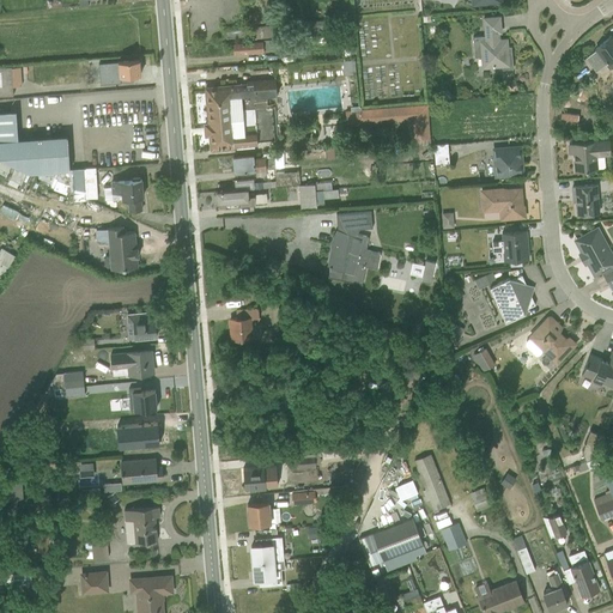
[(501,68),(513,68),(511,46),(508,46),(507,38),(498,38),(498,31),(501,31),(499,16),(483,17),(484,35),(472,36),(474,56),(480,56),(481,68),(501,66),(501,68)]
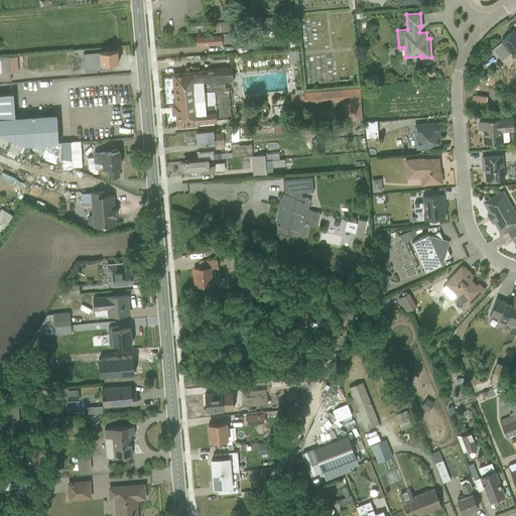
[(257,27),(274,26),(274,16),(256,17),(257,27)]
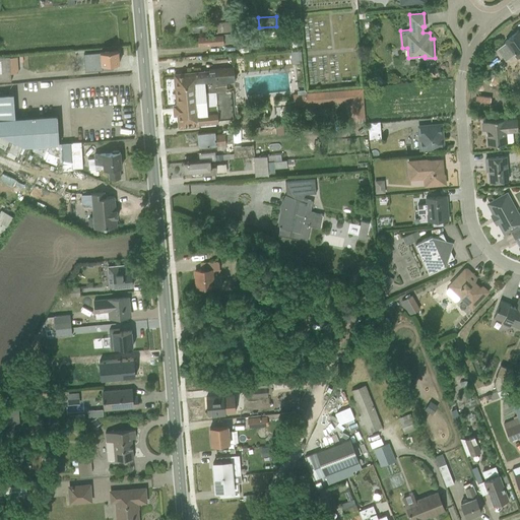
[(210,34),(234,29),(233,20),(209,23),(210,34)]
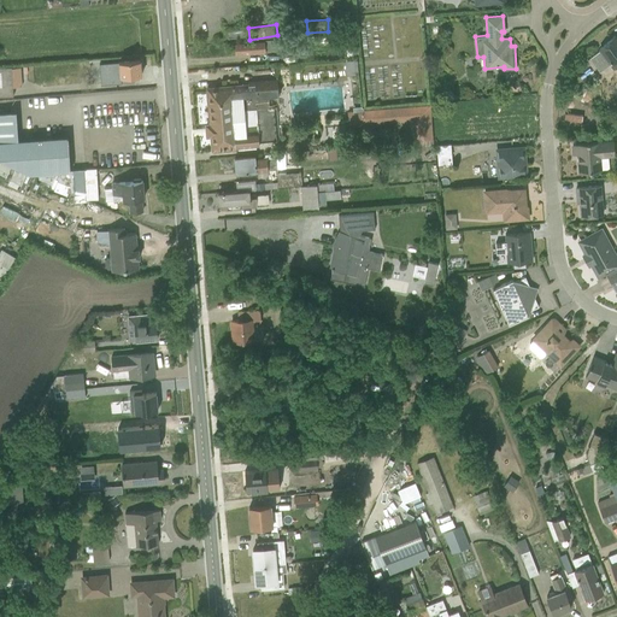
[(228,39),(247,35),(246,28),(227,31),(228,39)]
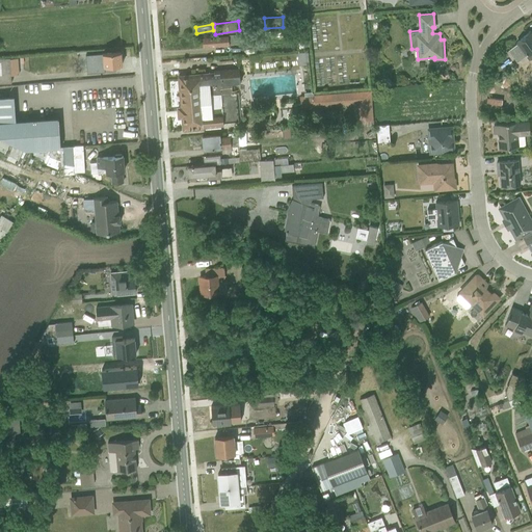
[(294,48),(304,47),(303,28),(297,29),(297,36),(293,37),(294,48)]
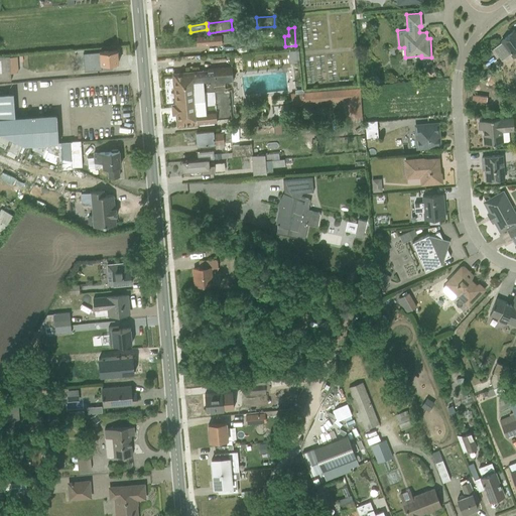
[(515,32),(515,33),(514,30),(501,39),(502,40),(491,48),(491,49),(493,47),(501,58),(509,52),(513,56),(515,53),(515,32)]
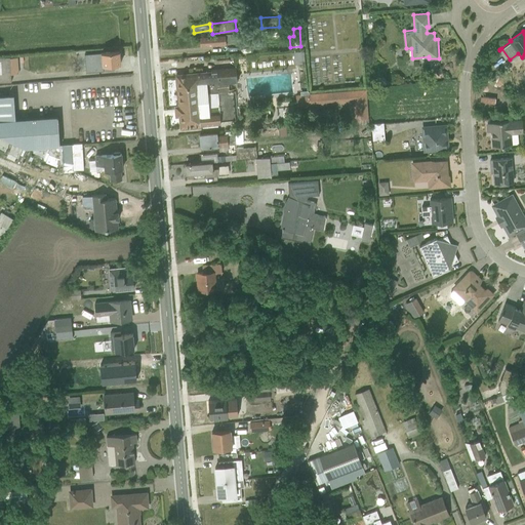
[(200,45),(245,41),(244,37),(241,37),(241,35),(238,35),(238,32),(224,33),(224,35),(200,37),(200,45)]
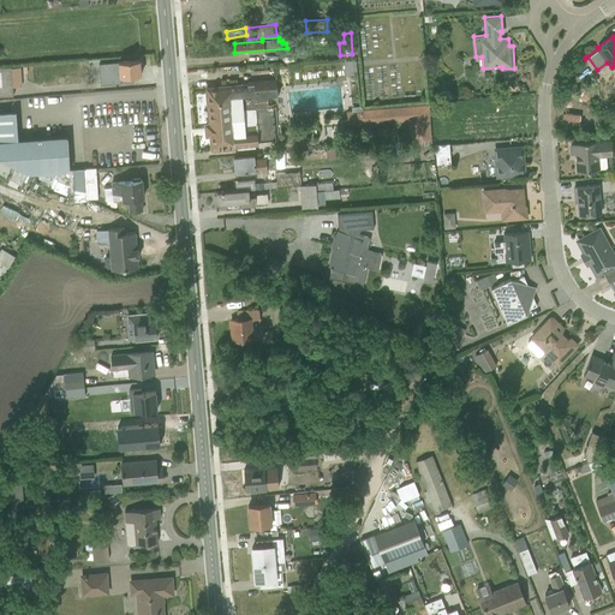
[(133,75),(141,73),(139,59),(99,63),(100,83),(133,81),(133,75)]
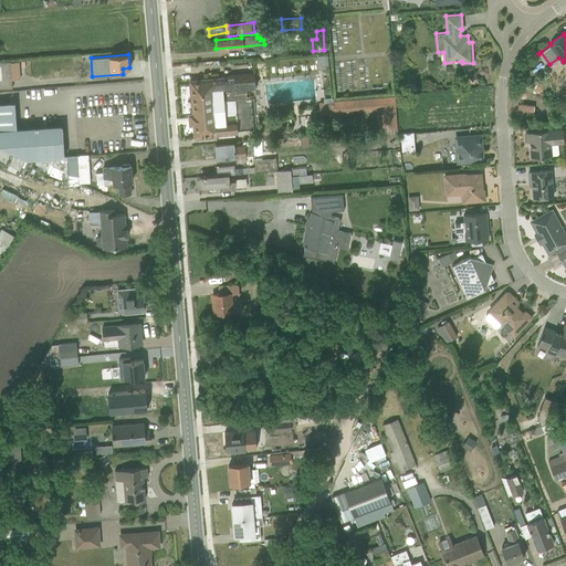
[(317,69),(328,67),(327,54),(316,55),(317,69)]
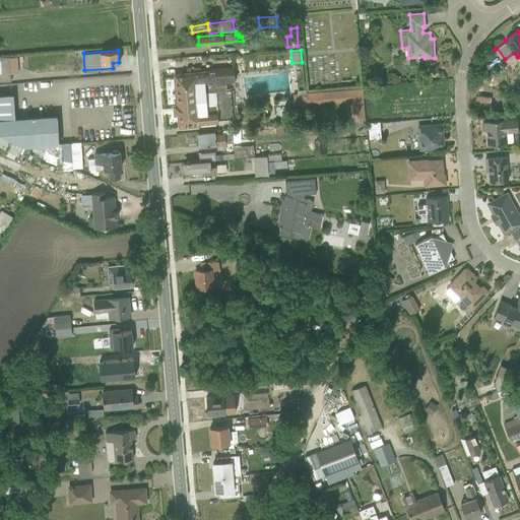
[(9,56),(0,56),(0,80),(11,80),(10,67),(20,66),(20,56),(9,57),(9,56)]
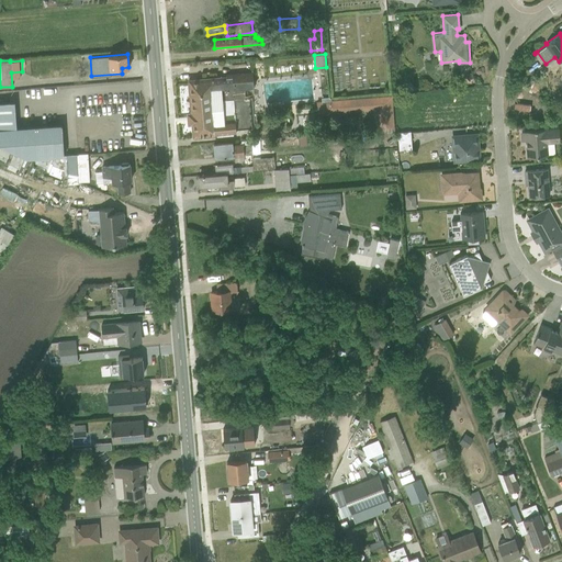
[(194,135),(236,131),(235,128),(255,126),(251,98),(245,98),(244,87),(254,86),(253,71),(225,74),(226,78),(190,81),(193,113),(188,113),(189,123),(193,123),(194,135)]
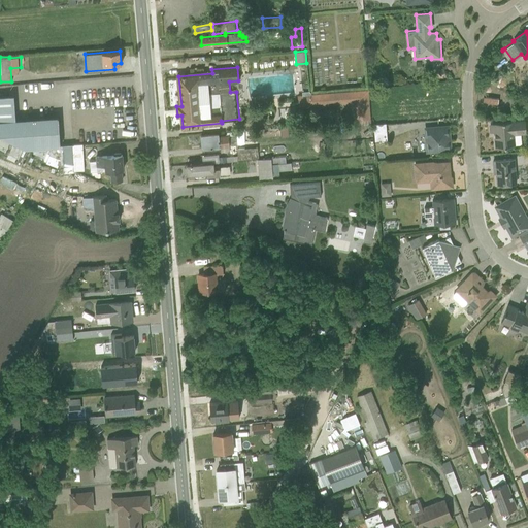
[(370,119),(368,89),(310,93),(310,92),(309,92),(309,90),(302,91),(302,94),(297,94),(298,105),(311,104),(311,105),(354,103),(355,120),(370,119)]
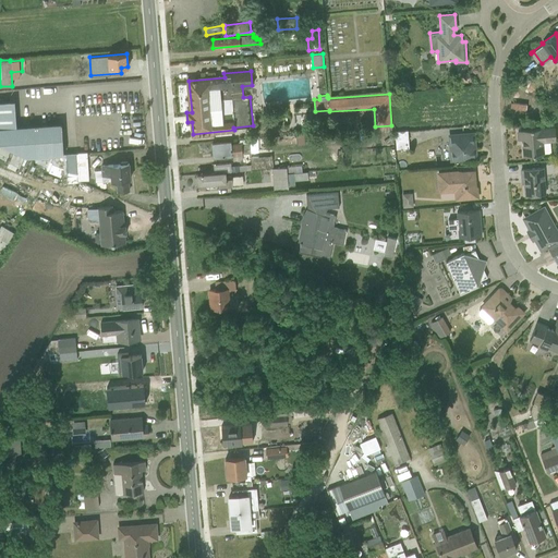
[(60,122),(16,125),(14,100),(0,100),(0,143),(25,156),(34,155),(63,154),(60,122)]
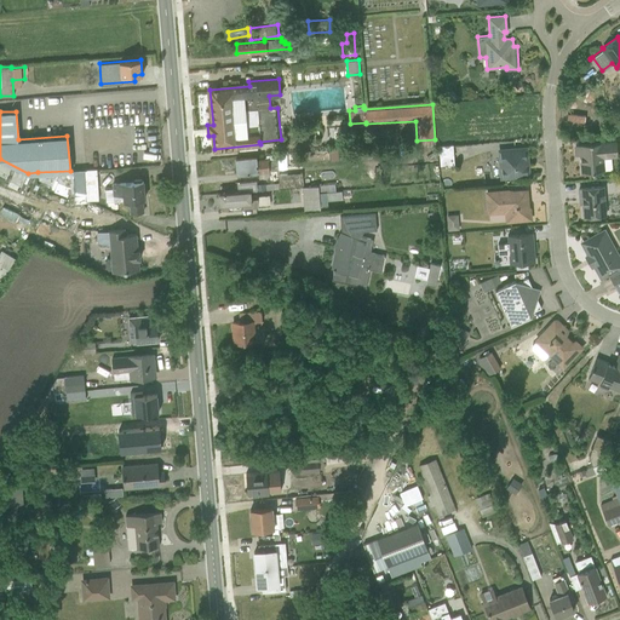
[(618,156),(615,141),(575,144),(575,154),(580,154),(581,172),(604,171),(603,158),(618,156)]
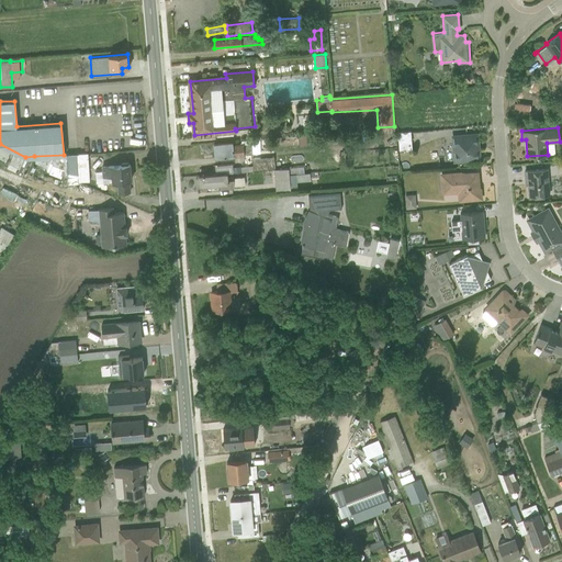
[(398,149),(412,148),(409,131),(396,132),(398,149)]
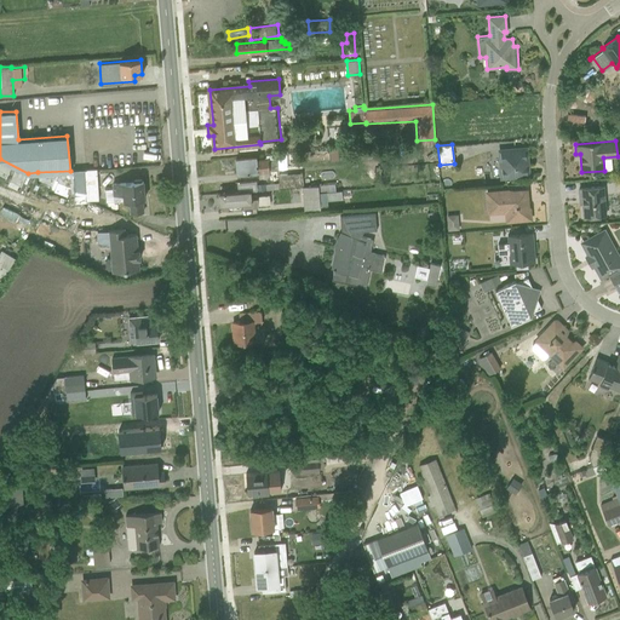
[(499,177),(527,174),(526,148),(497,150),(499,177)]
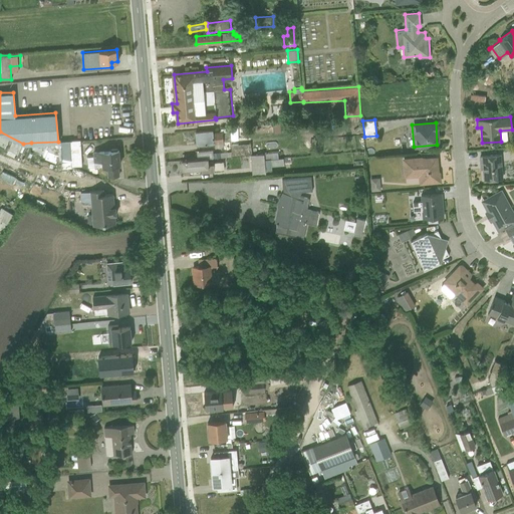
[(221,131),(213,131),(213,130),(195,131),(196,144),(231,141),(229,127),(221,129),(221,131)]
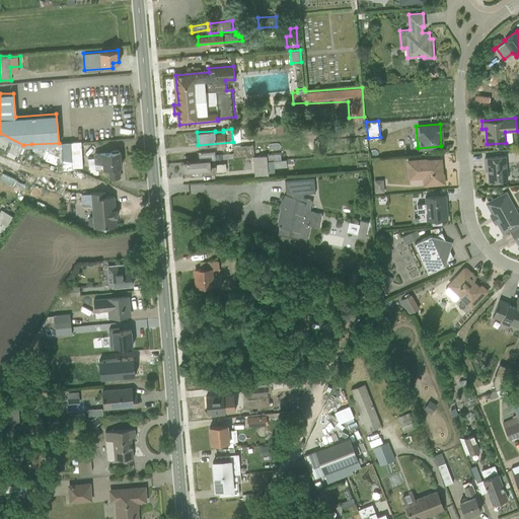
[(30,152),(31,150),(0,135),(0,149),(3,151),(4,150),(7,152),(6,155),(15,159),(17,156),(28,162),(32,154),(30,152)]
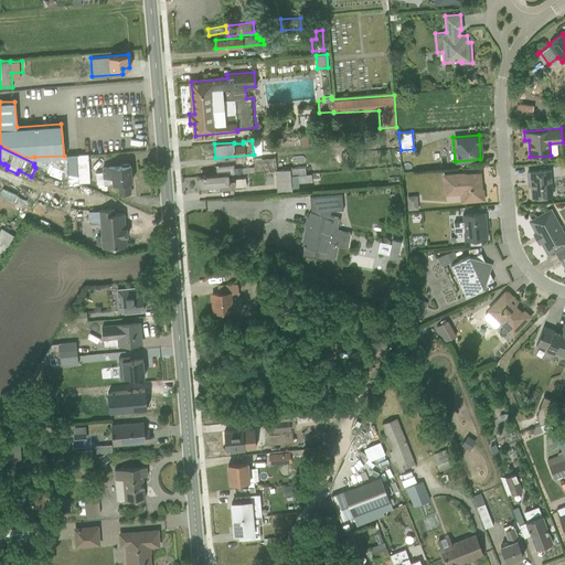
[(76,155),(78,182),(89,181),(87,153),(76,155)]
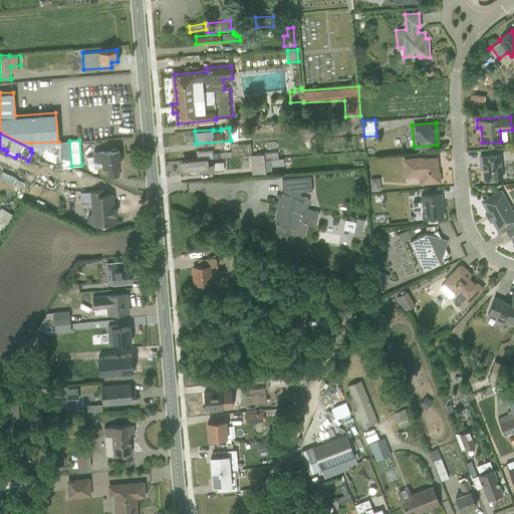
[(69,141),(58,142),(31,143),(32,149),(71,166),(69,141)]
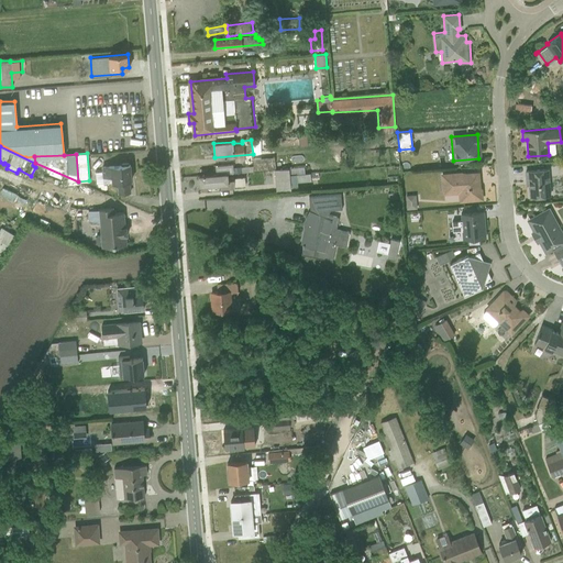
[(276,169),(275,156),(252,158),(254,170),(274,169),(276,169)]
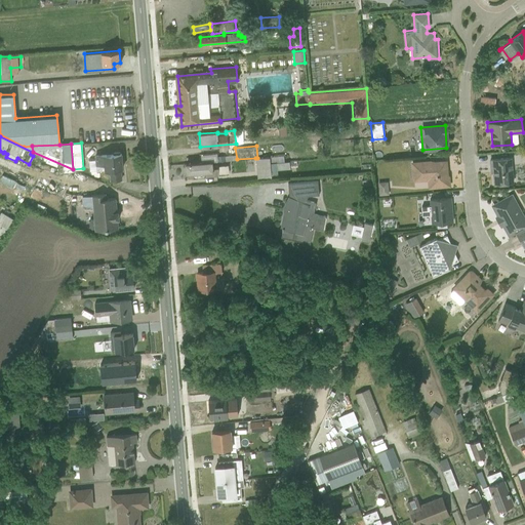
[(110,179),(121,178),(120,168),(122,168),(121,153),(120,153),(120,152),(114,153),(94,155),(95,159),(88,160),(89,170),(95,169),(96,170),(109,169),(110,179)]
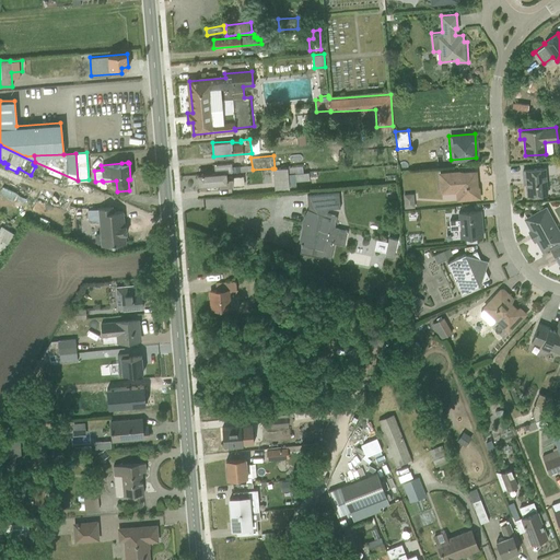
[(287,167),(275,168),(272,168),(272,170),(263,171),(264,184),(273,183),(275,190),(296,188),(295,181),(308,179),(308,173),(288,175),(287,167)]
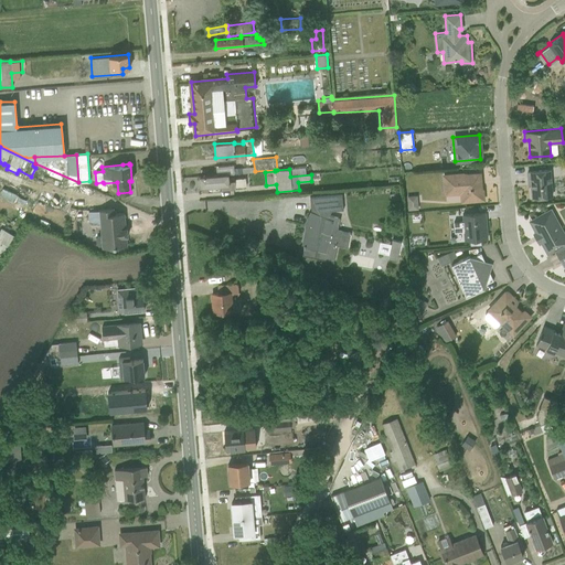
[(532,198),(553,195),(550,169),(528,171),(528,180),(530,180),(532,198)]
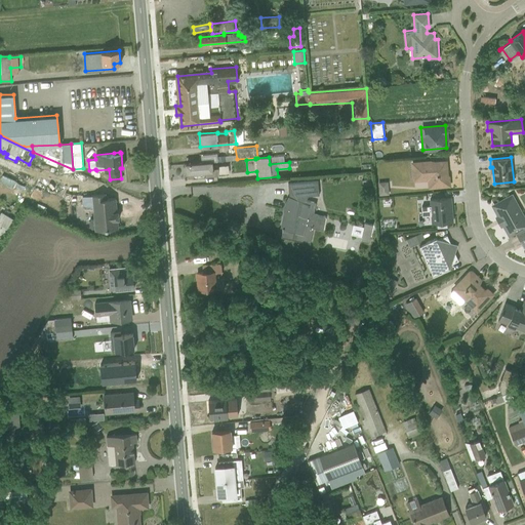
[(446,168),(445,160),(410,163),(412,182),(427,179),(428,186),(449,185),(448,175),(448,174),(447,174),(446,174),(446,173),(445,173),(444,169),(445,169),(445,168),(446,168)]
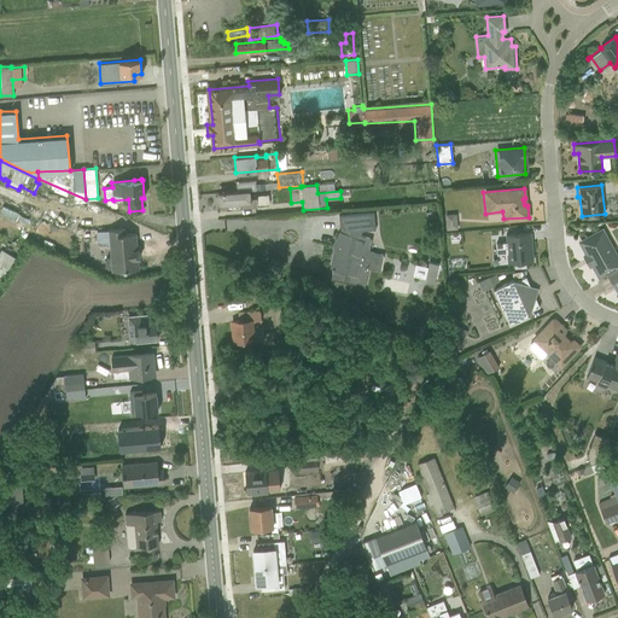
[(257,207),(257,205),(268,204),(268,194),(256,194),(250,194),(250,190),(219,192),(219,202),(220,203),(222,203),(222,209),(257,207)]
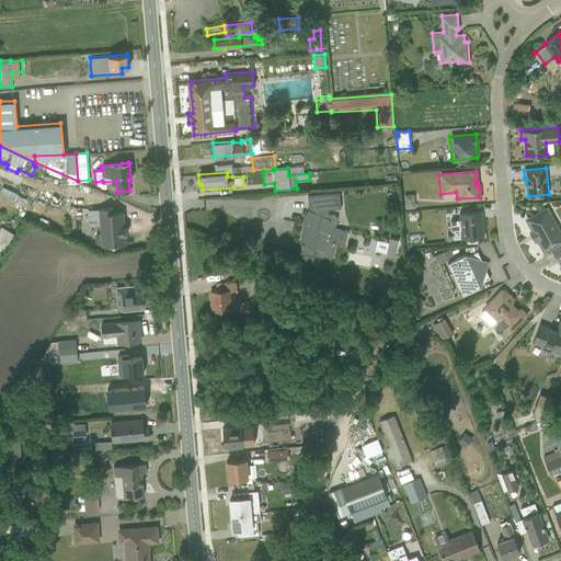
[(300,252),(331,259),(334,242),(344,244),(347,230),(334,227),(336,215),(327,214),(328,208),(340,207),(339,191),(308,194),(309,209),(307,208),(301,219),(302,227),(298,245),(301,245),(300,252)]
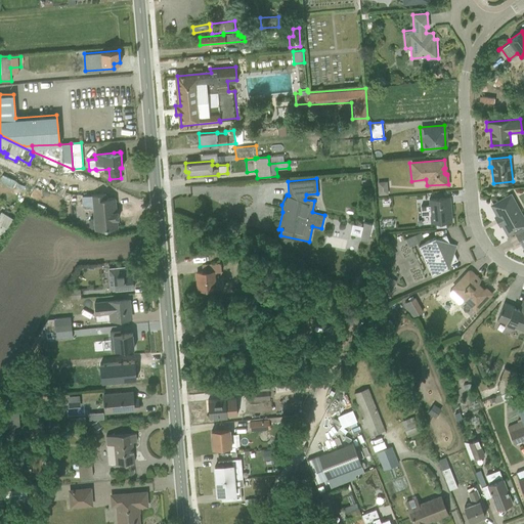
[(378,194),(388,193),(387,180),(377,181),(378,194)]
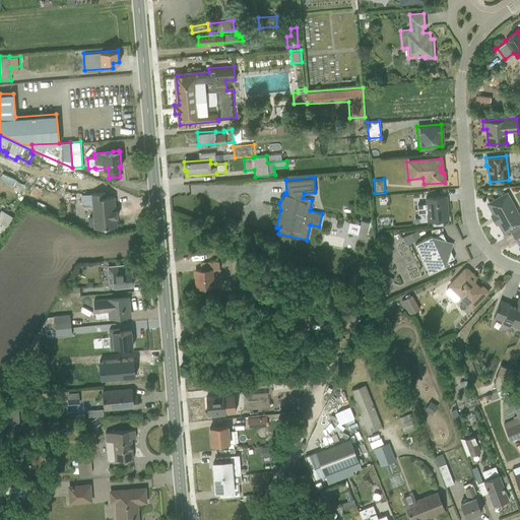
[(93,228),(116,225),(116,216),(117,215),(117,209),(115,209),(114,195),(105,196),(105,191),(82,193),(83,206),(91,205),(92,215),(89,215),(88,218),(88,223),(90,225),(93,225),(93,228)]
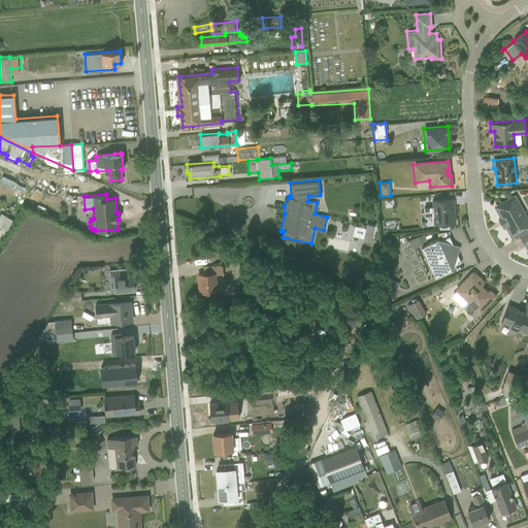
[(510,237),(527,227),(527,218),(515,194),(494,205),(500,217),(498,218),(503,227),(505,226),(510,237)]
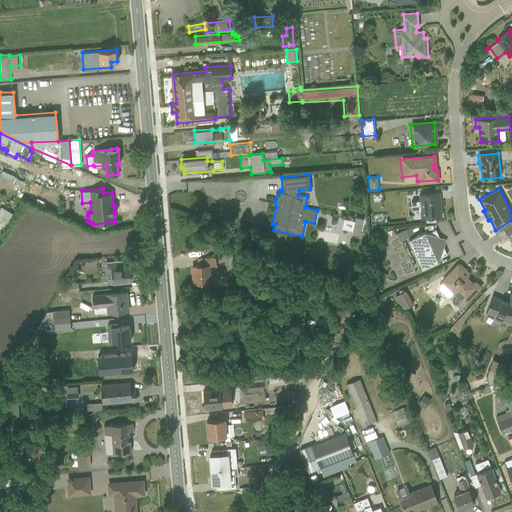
[(420,217),(441,215),(439,192),(418,193),(419,200),(410,200),(411,210),(420,209),(420,217)]
